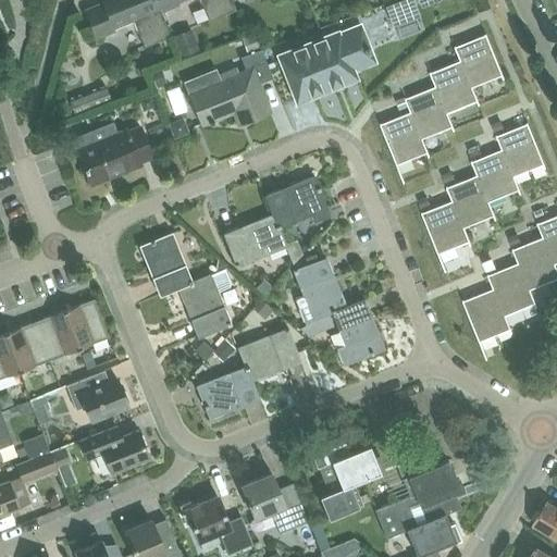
[(171,36),(161,11),(156,0),(100,0),(101,3),(84,11),(95,38),(114,31),(113,27),(133,20),(144,47),(171,36)]
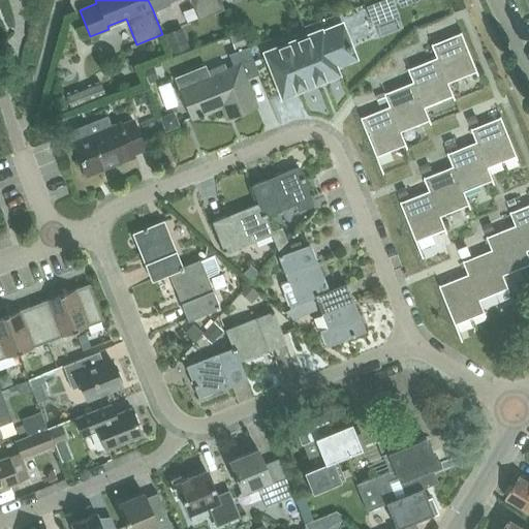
[(223,9),(219,0),(148,0),(153,10),(169,4),(168,1),(172,0),(189,0),(198,20),(223,9)]
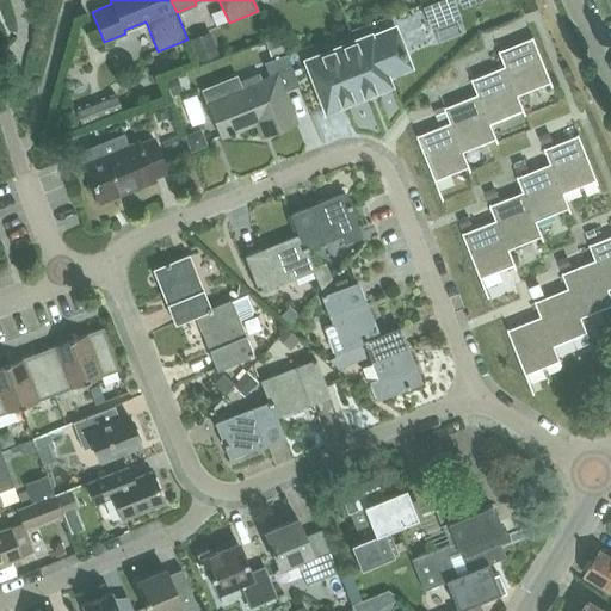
[(394,22),(408,51),(426,43),(411,13),(394,22)]
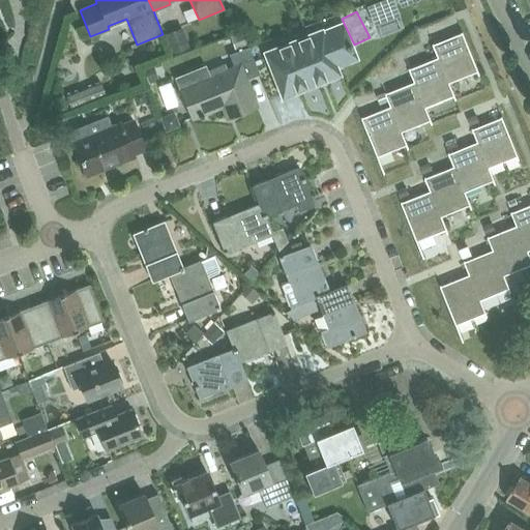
[(320,32),(266,53),(283,95),(336,74),(333,66),(354,58),(342,26),(321,34),(320,32)]
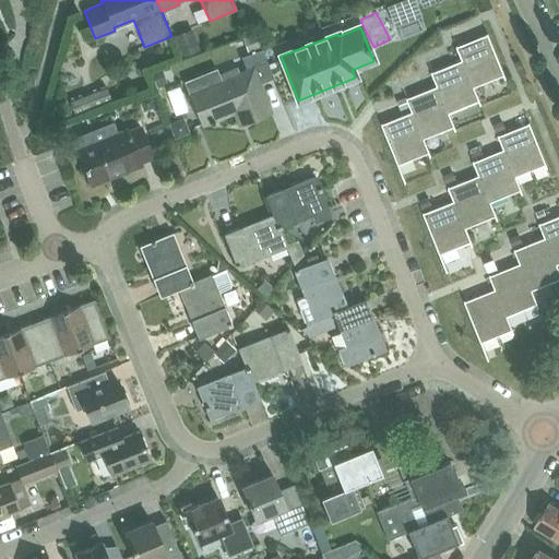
[(192,31),(175,33),(177,54),(195,51),(192,31)]
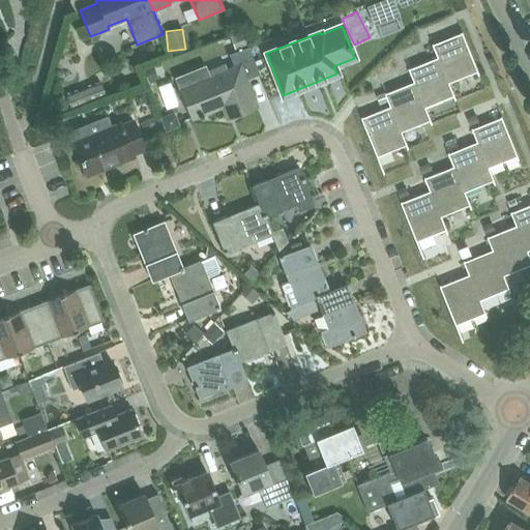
[(433,43),(439,57),(454,95),(455,99),(457,99),(450,83),(478,71),(479,75),(480,75),(463,31),(462,32),(463,33),(435,45),(434,43),(433,43)]
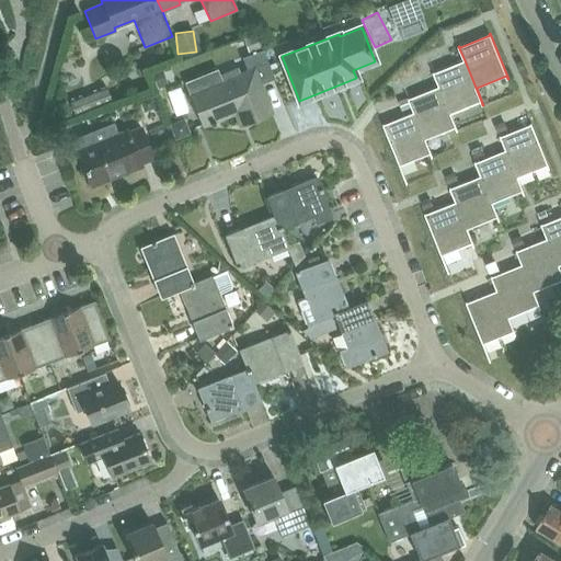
[(249,53),(261,49),(255,34),(243,38),(249,53)]
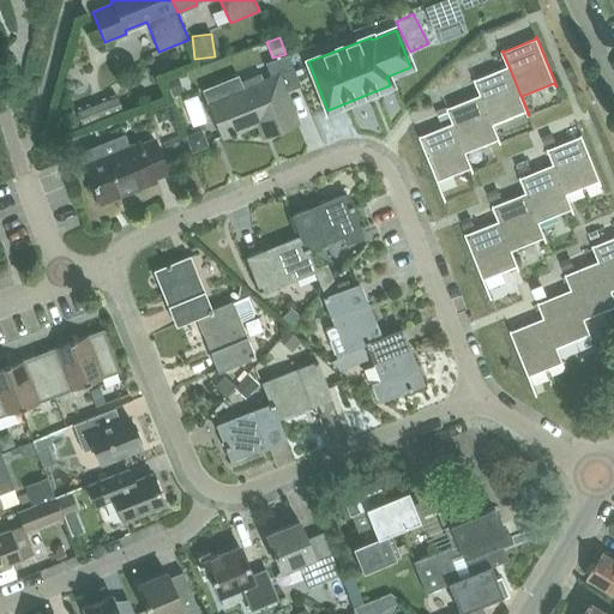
[(208,102),(214,116),(222,139),(265,120),(271,133),(298,122),(284,90),(300,84),(290,62),(288,54),(269,61),(275,76),(262,82),(259,76),(240,83),(242,89),(208,102)]
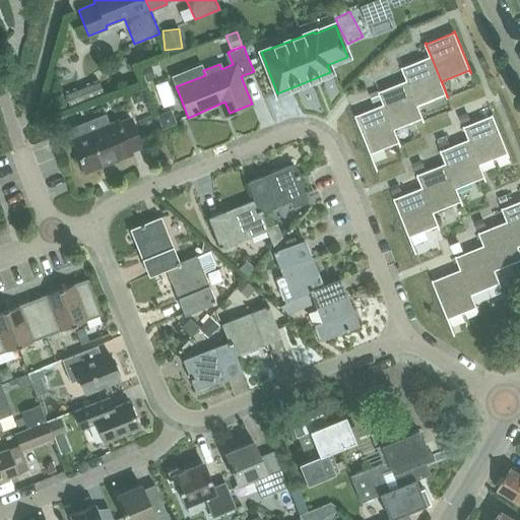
[(418,105),(446,93),(431,56),(403,67),(402,66),(401,67),(402,68),(404,74),(407,80),(423,118),(424,122),(425,121),(418,105)]
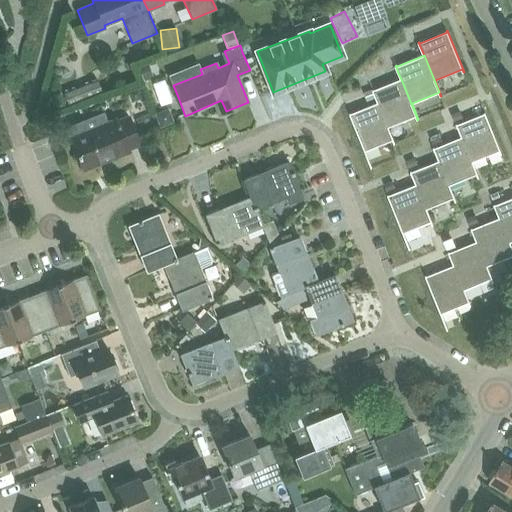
[(138,66),(143,79),(152,76),(147,63),(138,66)]
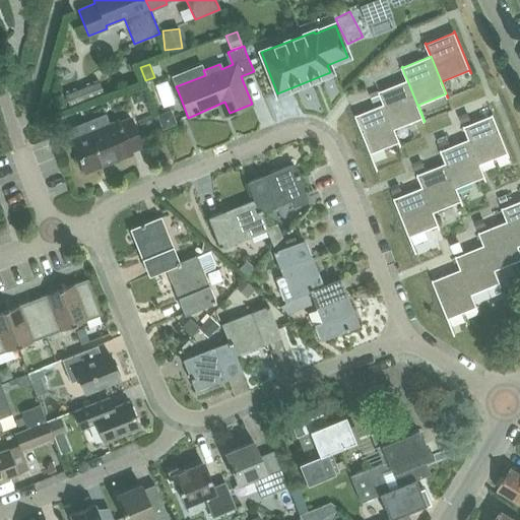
[(384,105),(399,142),(400,145),(401,145),(395,129),(423,118),(407,80),(380,91),(379,90),(378,90),(384,105)]
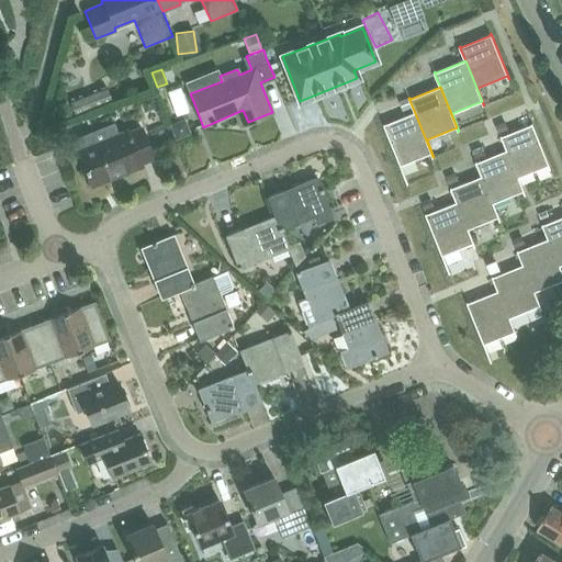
[(111,100),(108,90),(70,103),(74,114),(111,100)]
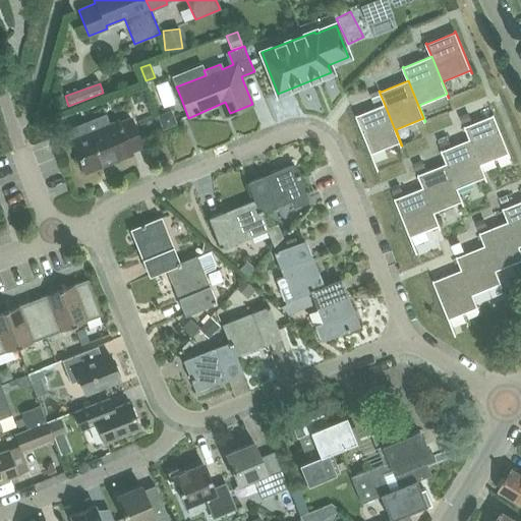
[(140,91),(130,94),(132,100),(137,102),(143,100),(140,91)]
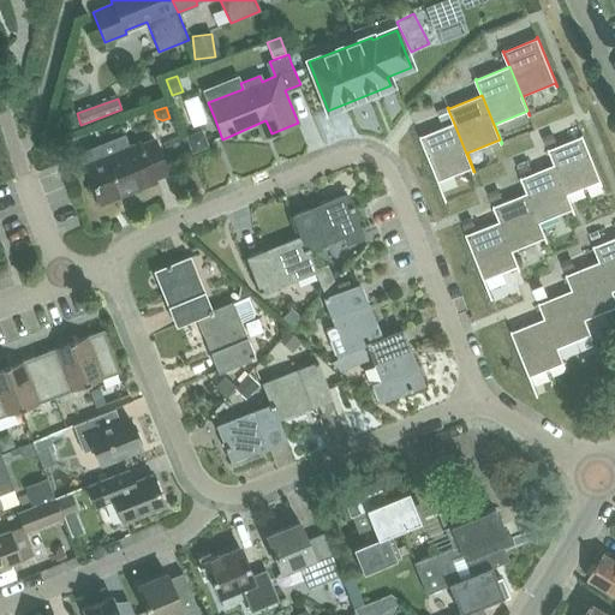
[(448,111),(440,113),(442,120),(451,118),(448,111)]
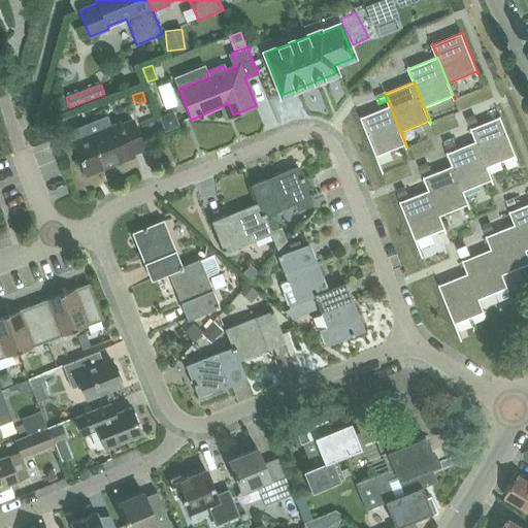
[(377,156),(405,144),(390,106),(362,117),(361,117),(384,172),(385,172),(377,156)]
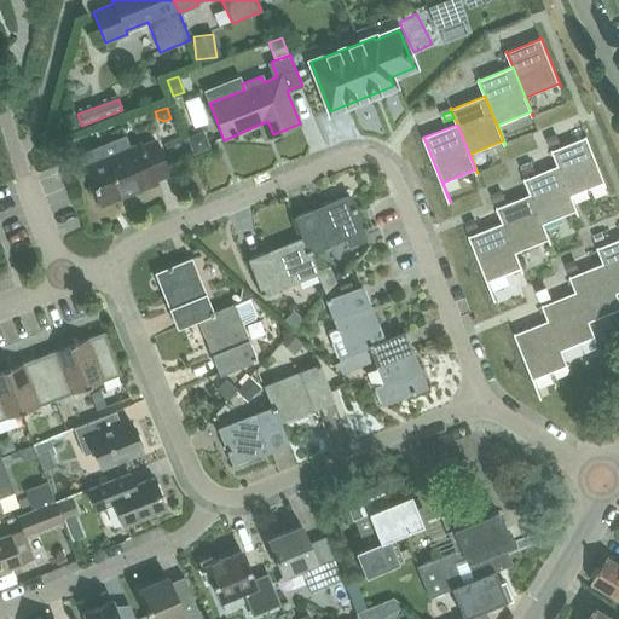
[(557,136),(548,139),(550,146),(561,142),(557,136)]
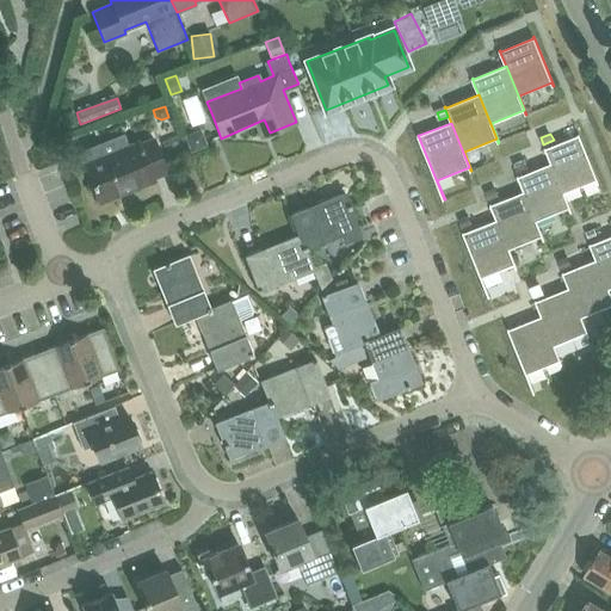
[(551,164),(569,208),(571,213),(572,211),(565,192),(597,179),(598,184),(599,184),(579,134),(578,135),(579,135),(547,148),(545,148),(544,148),(551,164)]
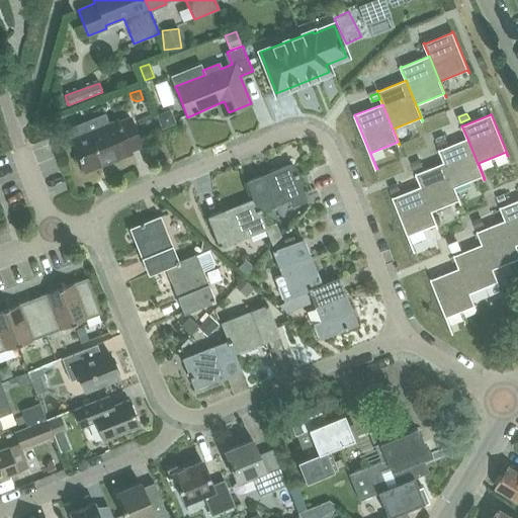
[(141,146),(133,126),(130,118),(117,123),(116,121),(106,125),(103,116),(88,122),(69,130),(85,170),(128,153),(128,151),(141,146)]
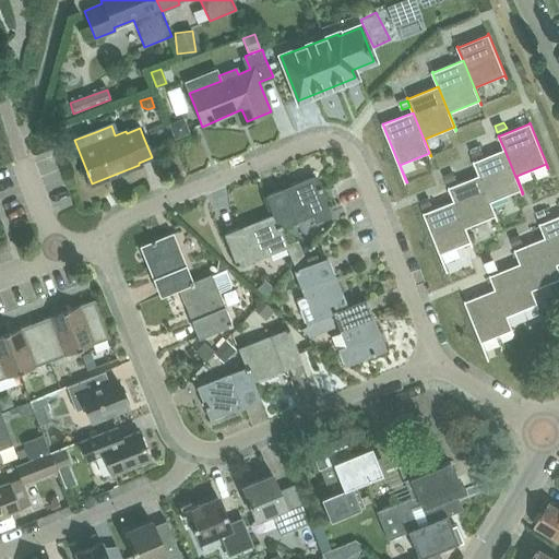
[(477,146),(467,150),(471,158),(480,155),(477,146)]
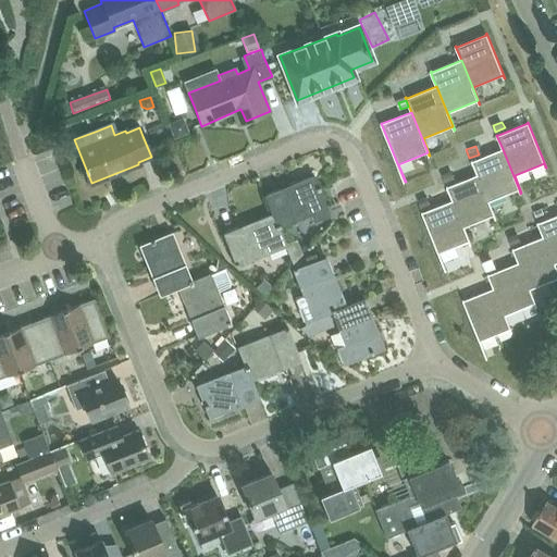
[(490,201),(519,189),(503,149),(473,161),(472,160),(471,160),(478,175),(494,215),(495,219),(496,219),(490,201)]
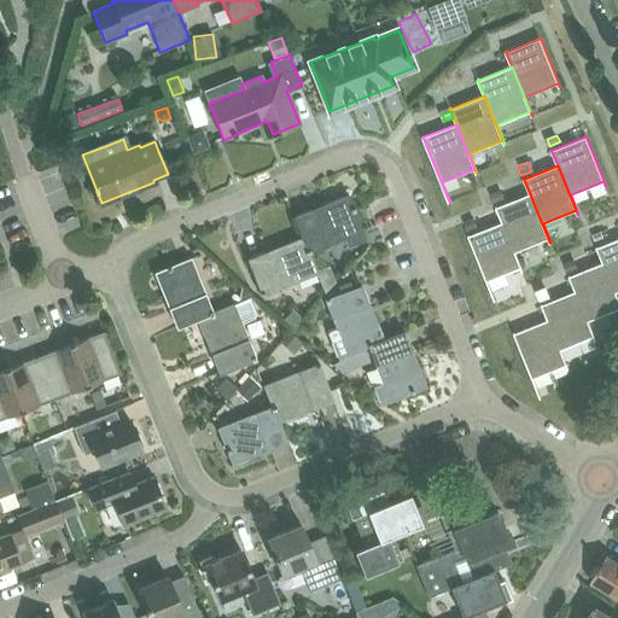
[(501,190),(490,194),(494,204),(505,199),(501,190)]
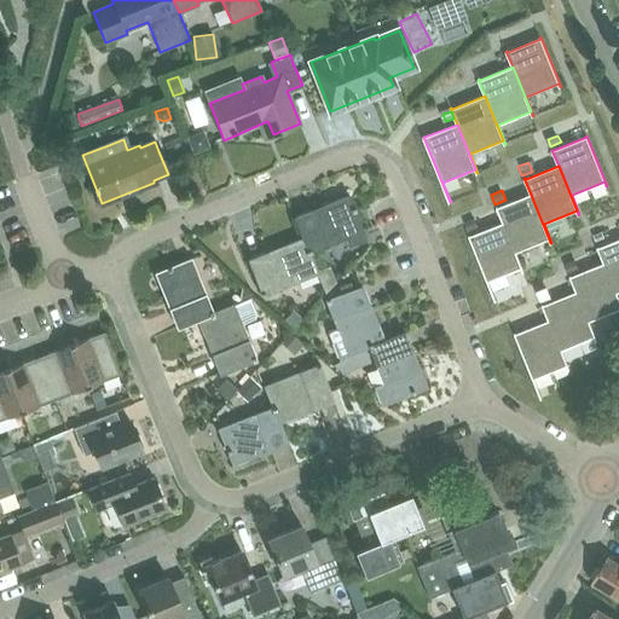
[(308,253),(319,248),(345,238),(348,247),(366,239),(348,195),(294,218),(302,238),(308,253)]
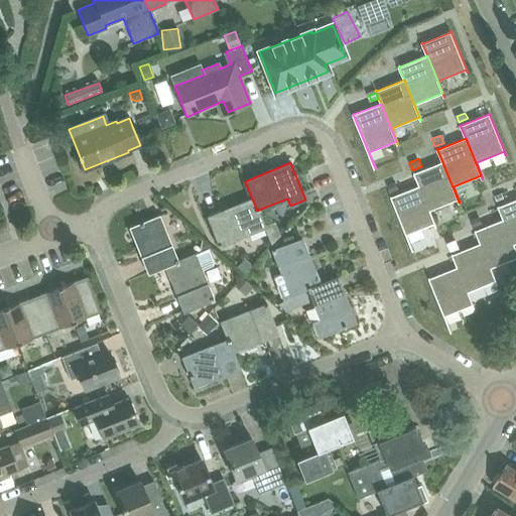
[(419,185),(434,223),(435,227),(436,227),(430,211),(458,200),(442,162),(415,172),(414,172),(419,185)]
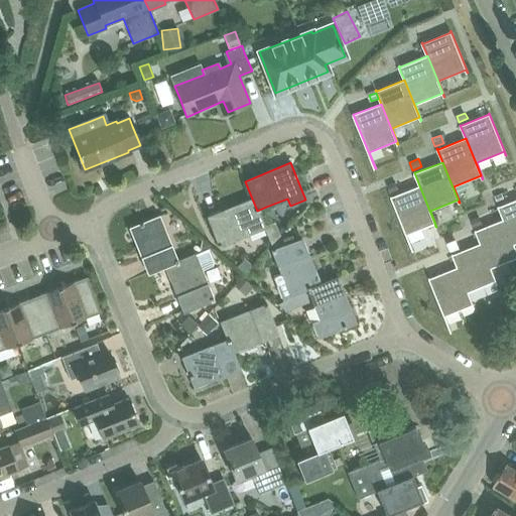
[(395,183),(388,186),(391,192),(398,189),(395,183)]
